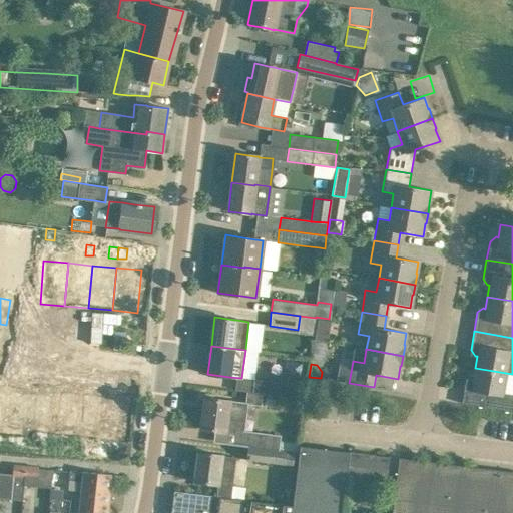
[(512,394),(502,393),(506,373),(475,368),(473,380),(471,379),(465,383),(461,403),(511,411),(512,400),(512,394)]
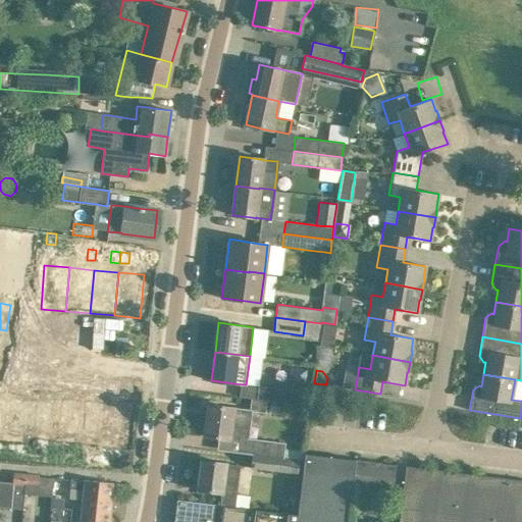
[(258,385),(257,399),(266,401),(311,406),(313,393),(258,385)]
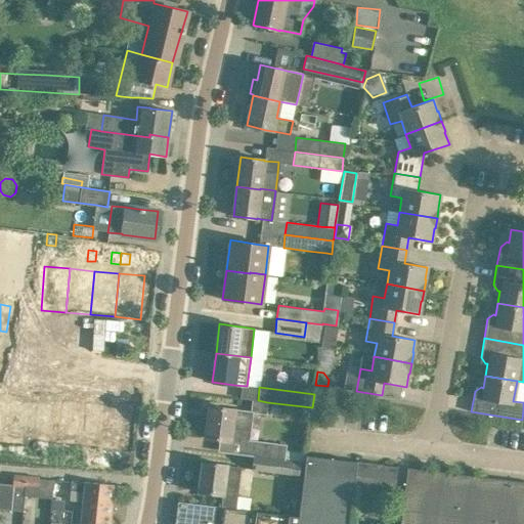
[(33,397),(29,440),(53,443),(57,399),(33,397)]
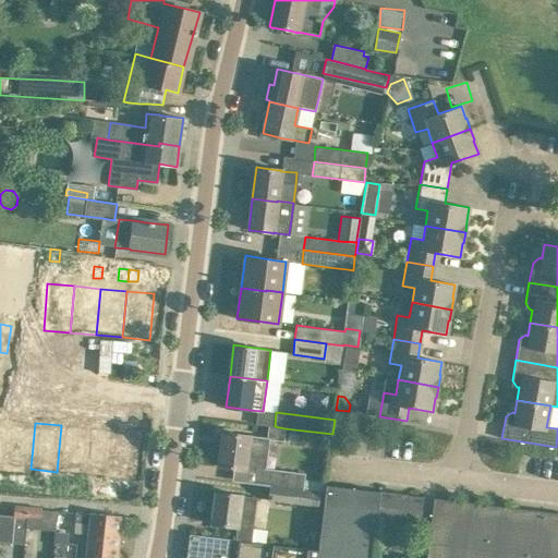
[(61,425),(57,472),(83,474),(87,427),(61,425)]
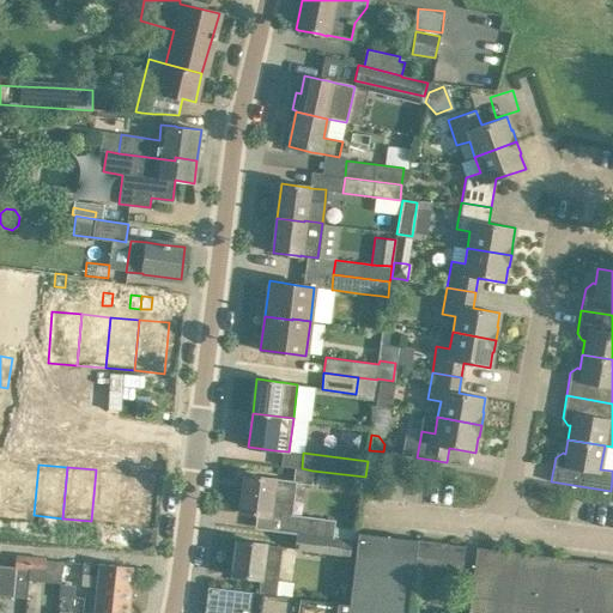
[(12,469),(7,520),(32,522),(36,472),(12,469)]
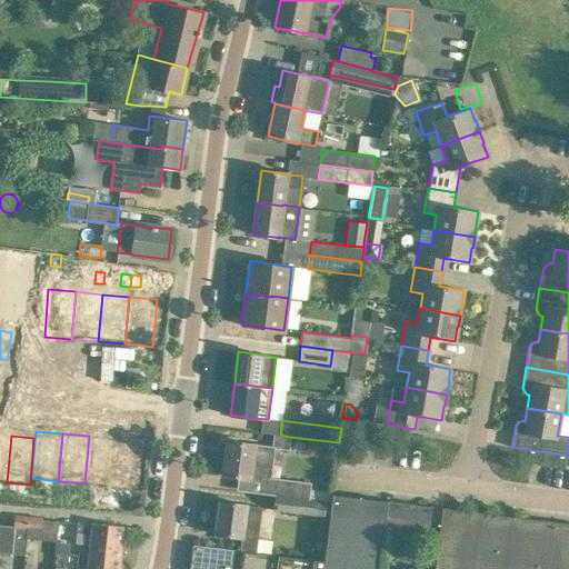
[(89,436),(85,483),(111,486),(116,439),(89,436)]
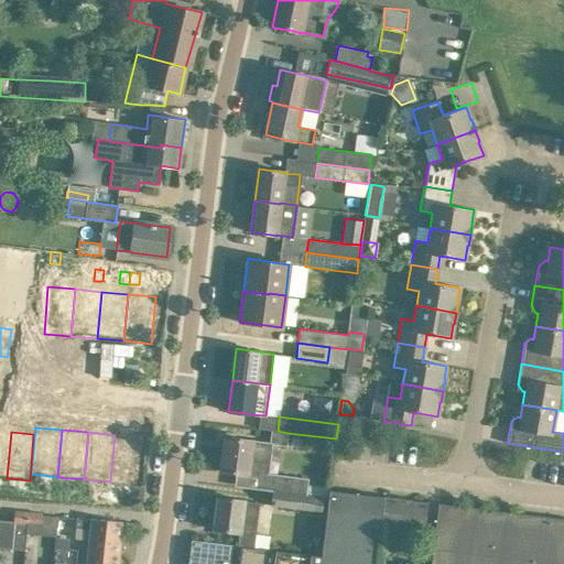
[(115,435),(110,481),(138,484),(142,437),(115,435)]
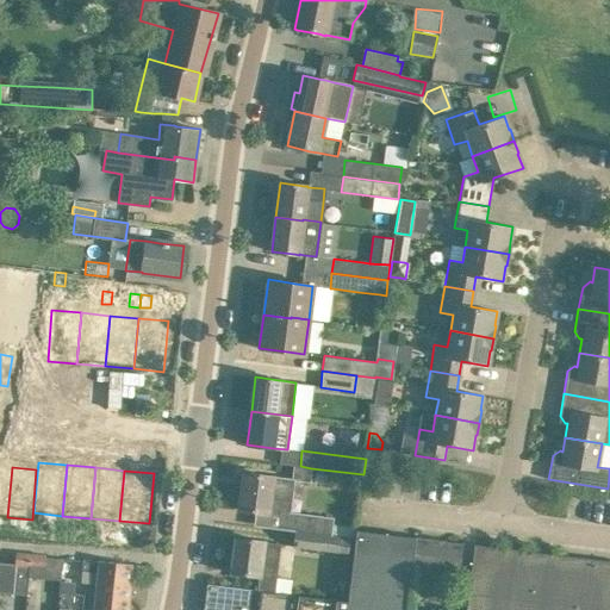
[(297,480),(243,473),(238,509),(267,512),(279,514),(277,529),(294,531),(330,536),(331,524),(332,518),(292,514),(297,480)]
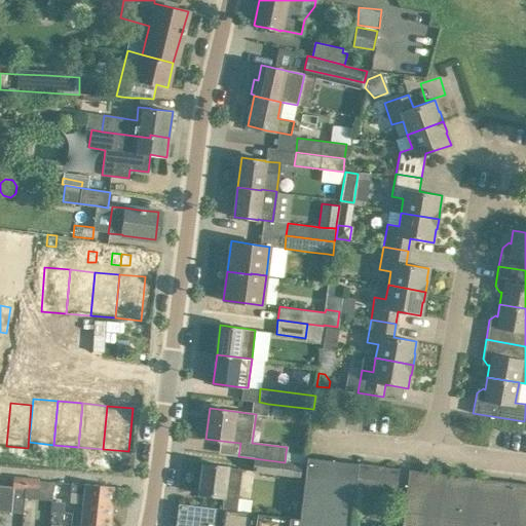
[(286,452),(285,462),(306,464),(306,457),(307,454),(306,454),(286,452)]
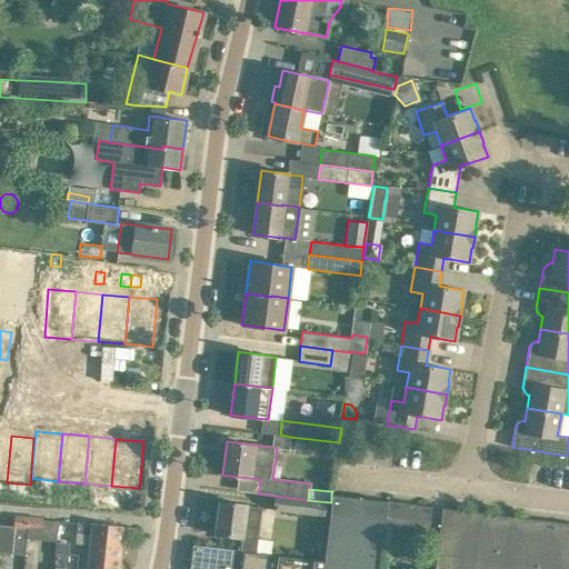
[(6,491),(5,503),(15,505),(16,492),(6,491)]
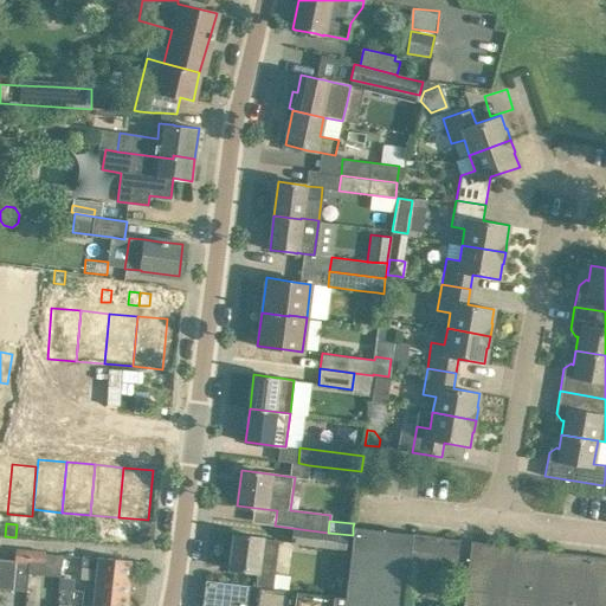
[(333,597),(330,605),(403,605),(408,565),(412,534),(353,527),(353,535),(350,550),(348,574),(340,573),(336,597),(333,597)]
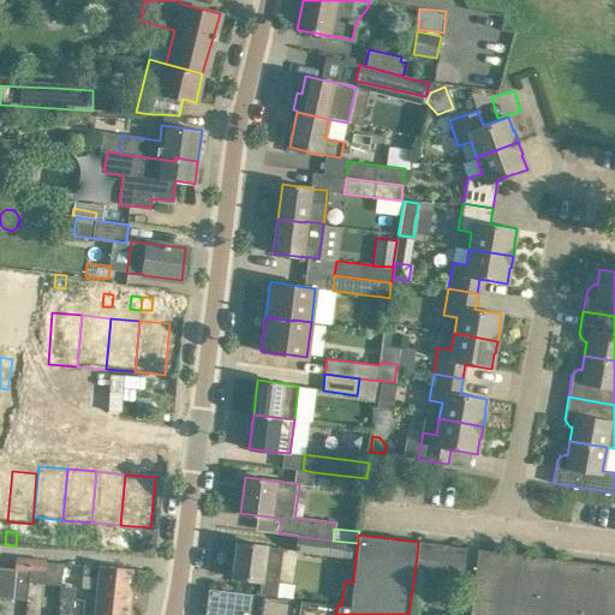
[(52,536),(51,549),(60,550),(61,538),(52,536)]
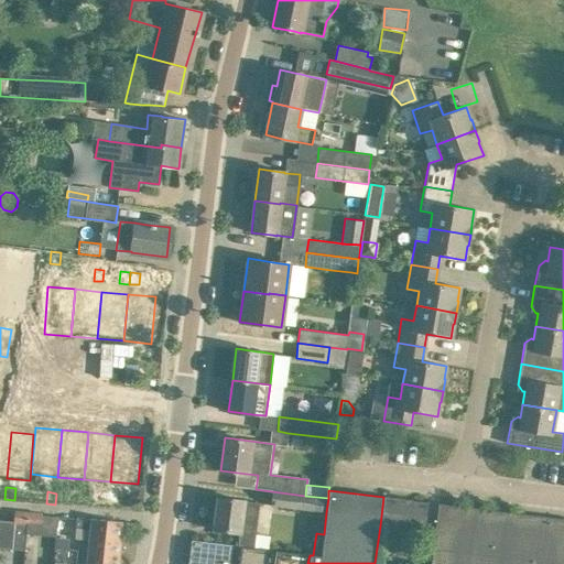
[(270,506),(326,512),(328,498),(305,496),(272,491),(270,506)]
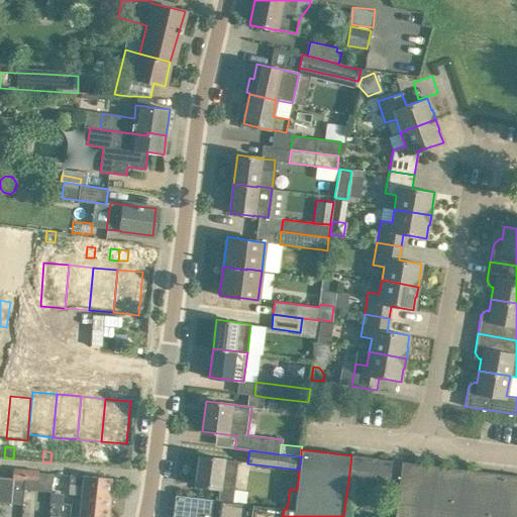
[(52,452),(50,462),(60,463),(61,452),(52,452)]
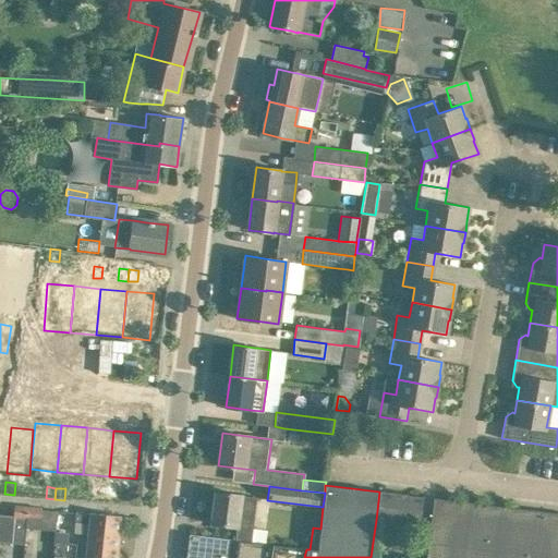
[(216,490),(210,523),(235,526),(240,526),(238,541),(250,542),(257,498),(240,495),(216,490)]
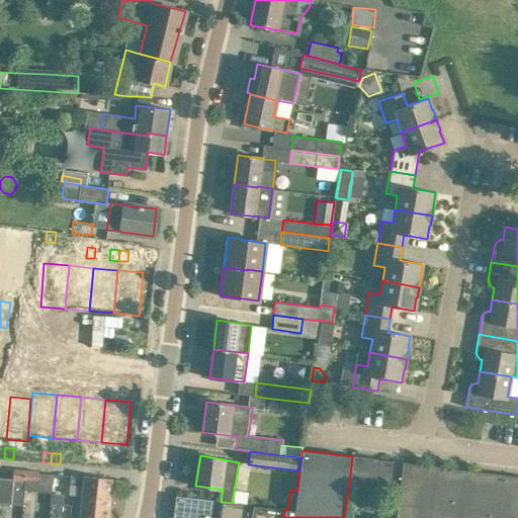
[(91,456),(90,467),(99,467),(100,457),(91,456)]
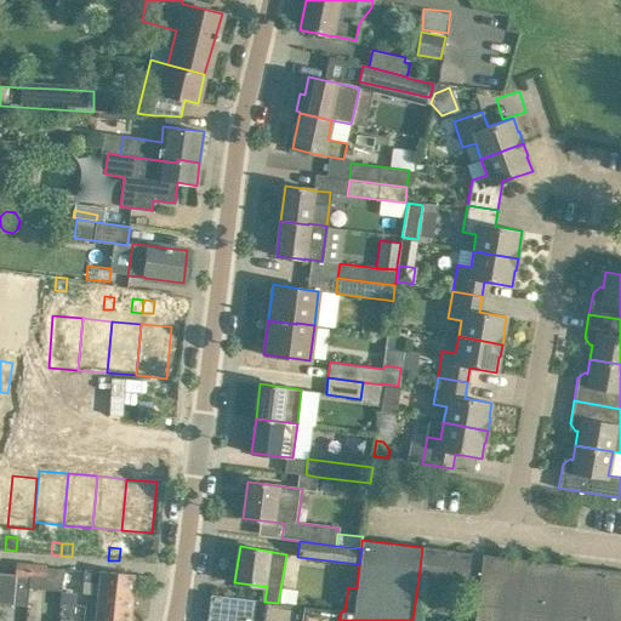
[(422,547),(419,579),(467,585),(471,553),(422,547)]
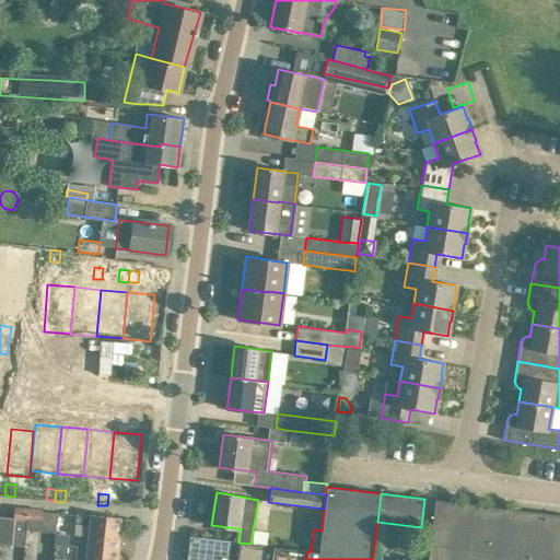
[(108,494),(107,505),(116,506),(117,496),(108,494)]
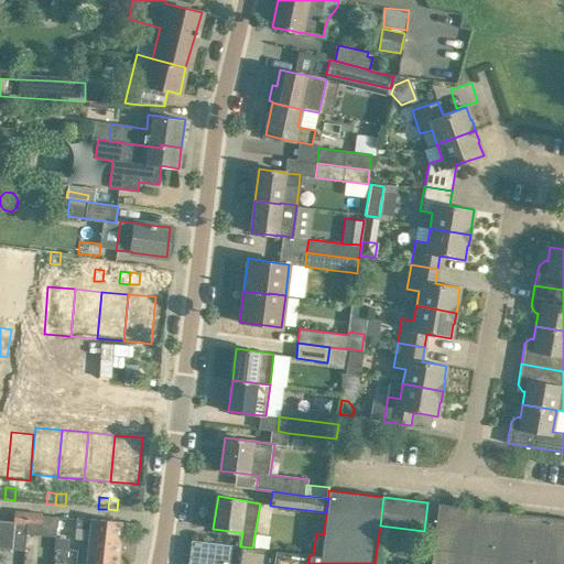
[(563,563),(563,518),(437,503),(430,563),(563,563)]
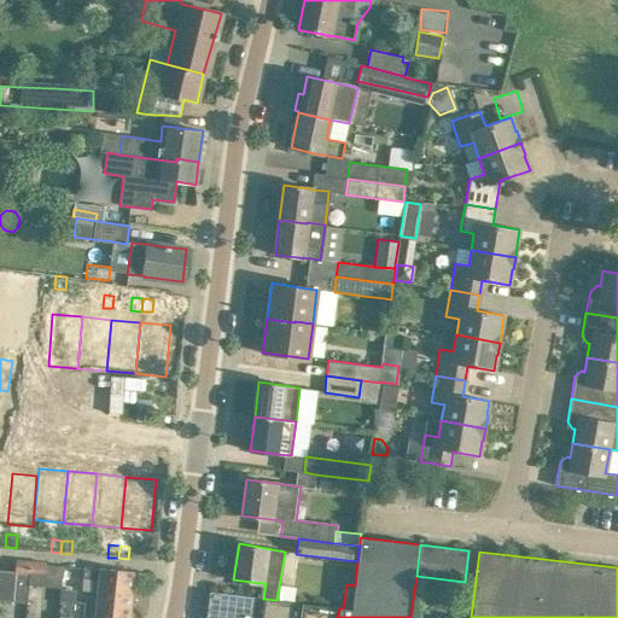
[(0,600),(27,604),(30,576),(29,576),(30,561),(16,560),(15,571),(0,570),(0,600)]
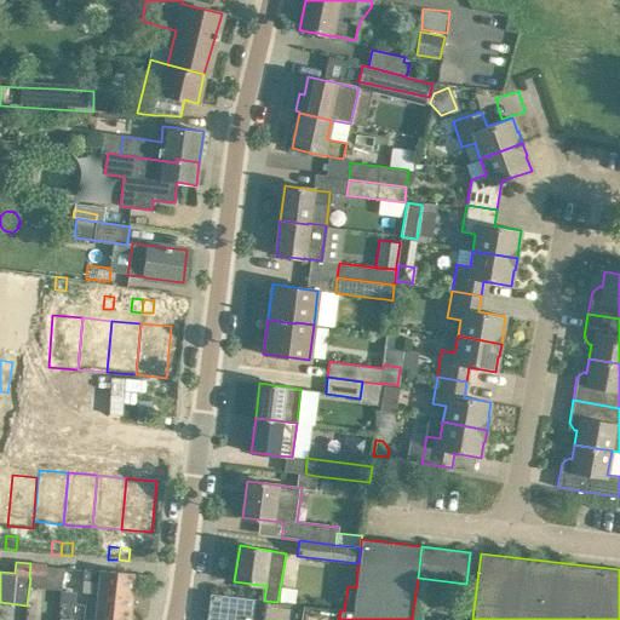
[(45,579),(46,564),(30,563),(29,578),(30,578),(45,579)]
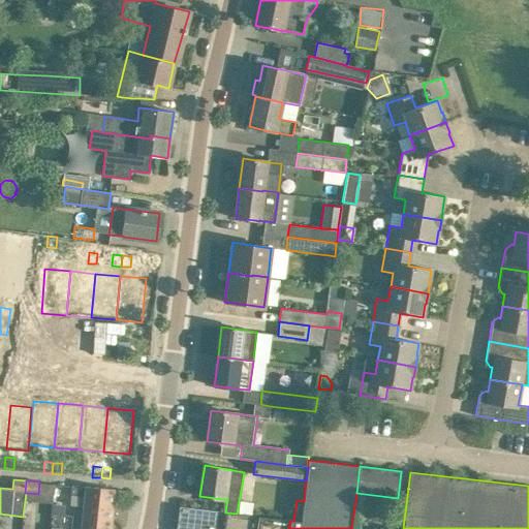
[(71,486),(71,495),(84,496),(85,487),(71,486)]
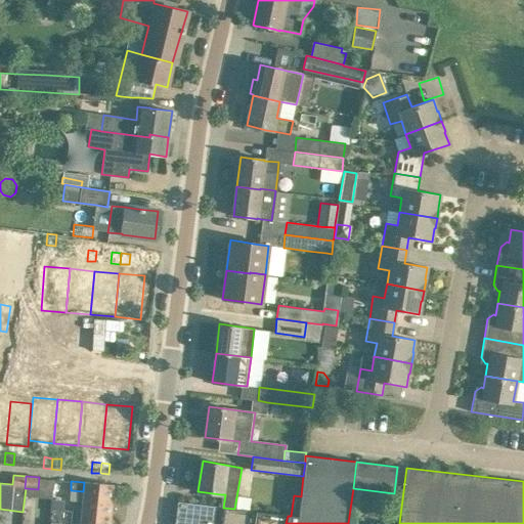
[(83,491),(79,523),(112,523),(113,523),(110,522),(113,484),(84,482),(83,491)]
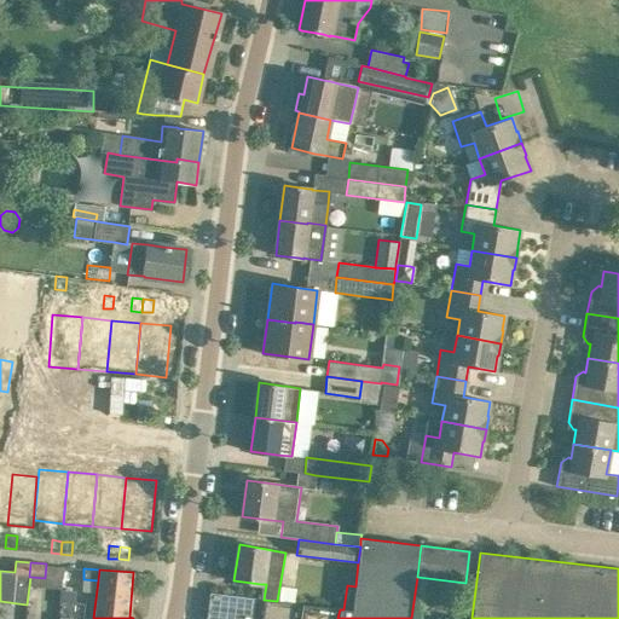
[(63,584),(59,618),(73,618),(77,578),(63,577),(62,584),(63,584)]
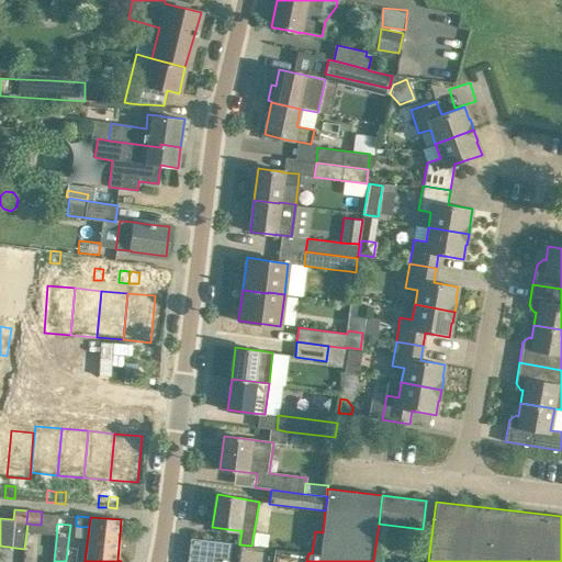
[(188,561),(200,561),(215,561),(218,541),(212,540),(190,538),(188,561)]
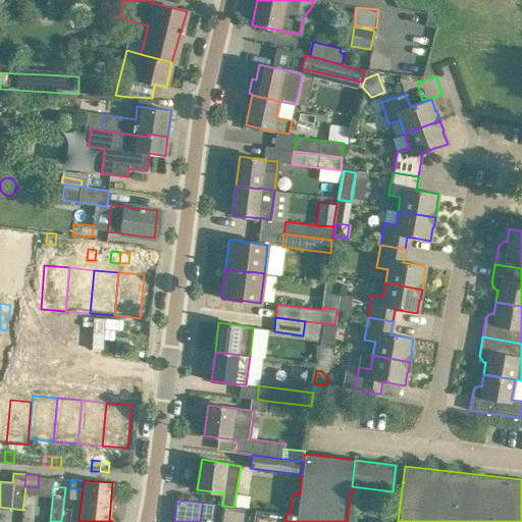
[(219,521),(222,506),(203,503),(200,521),(219,521)]
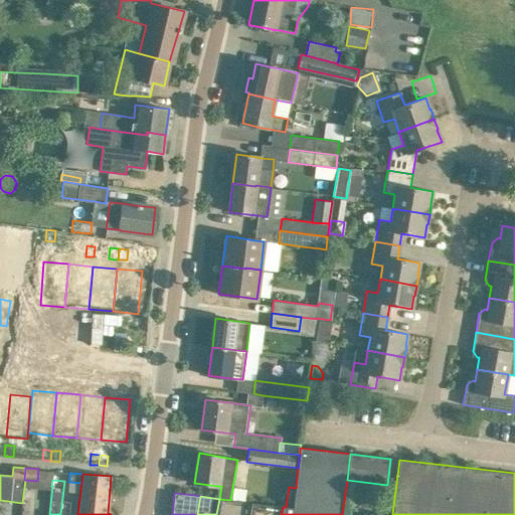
[(248,514),(250,503),(219,499),(216,514),(248,514)]
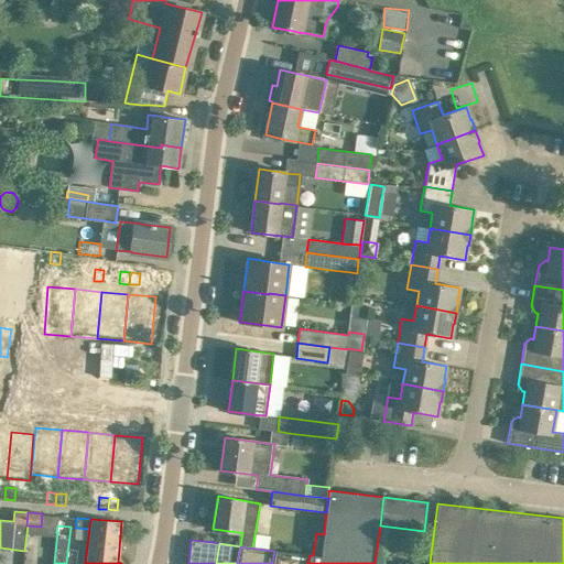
[(272,563),(307,563),(310,555),(274,551),(272,563)]
